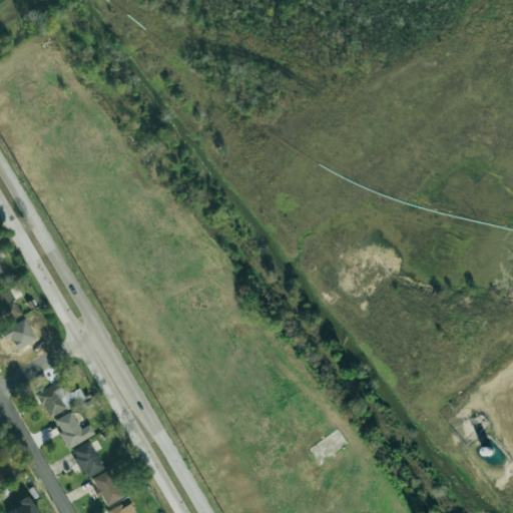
[(0,293),(0,313),(2,312),(8,322),(21,314),(13,300),(21,296),(15,285),(0,293)]
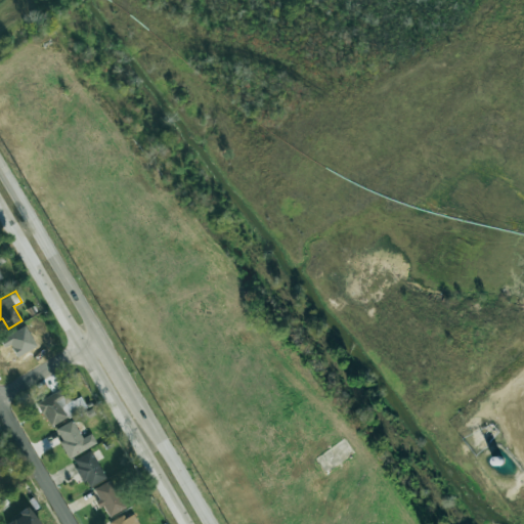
[(38,346),(28,330),(1,345),(11,363),(31,352),(30,351),(38,346)]
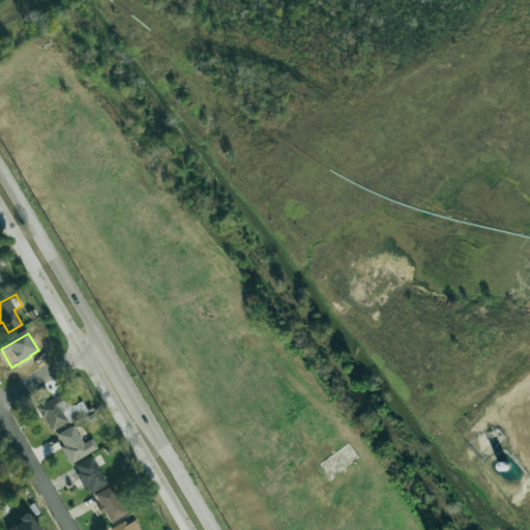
[(37,407),(51,432),(87,412),(81,400),(69,406),(62,393),(37,407)]
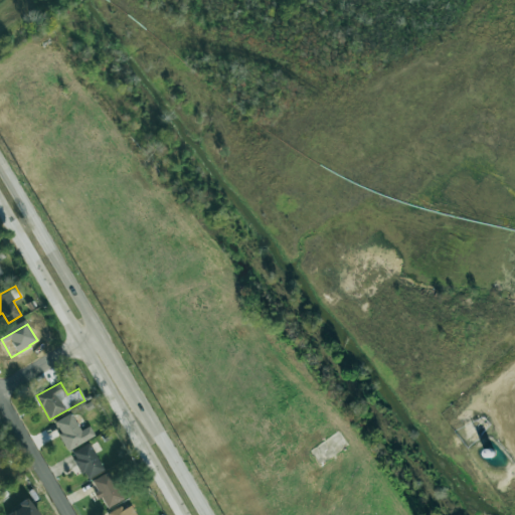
[(95,436),(90,425),(80,431),(70,412),(53,422),(68,451),(95,436)]
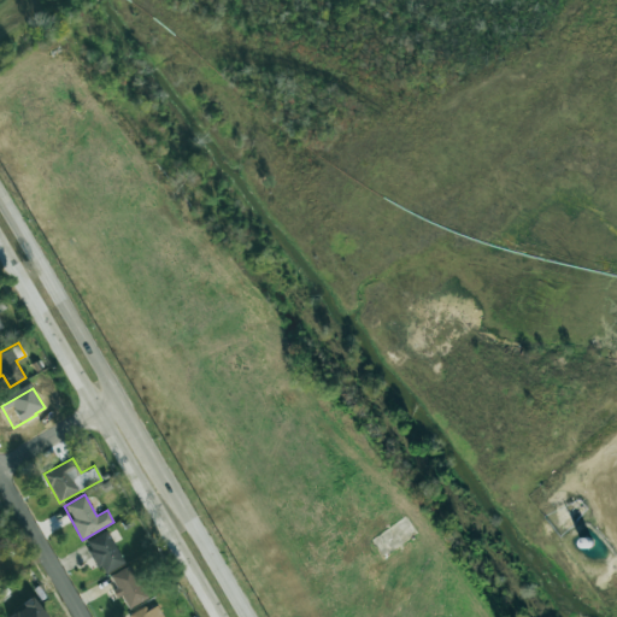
[(123,564),(109,532),(86,541),(100,574),(123,564)]
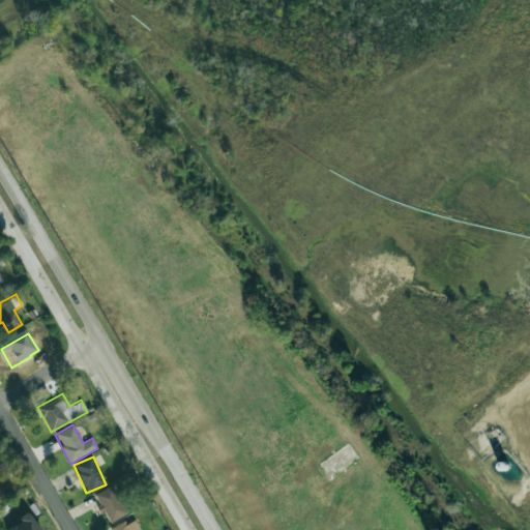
[(93,496),(102,512),(105,512),(110,523),(127,512),(111,486),(93,496)]
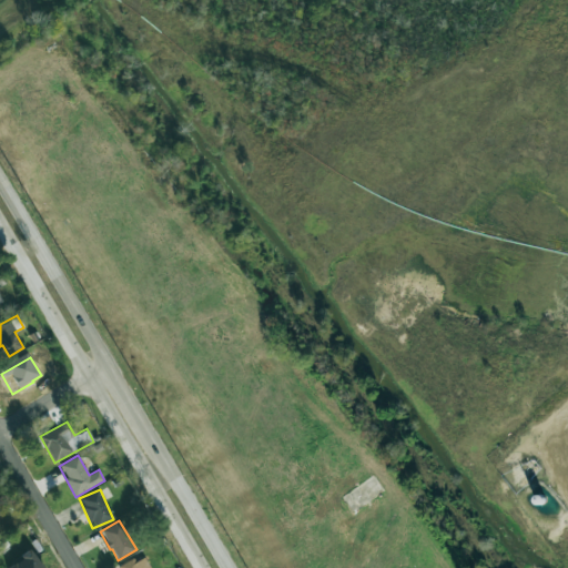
[(6,567),(42,567),(30,550),(6,567)]
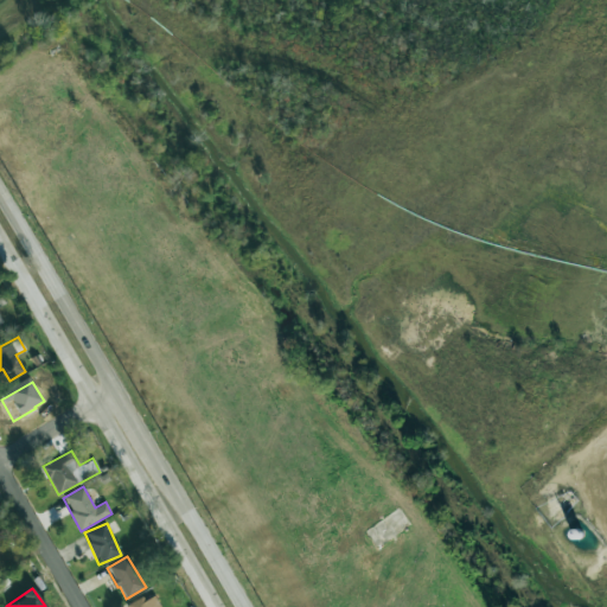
[(161,606),(154,595),(145,600),(144,596),(125,606),(161,606)]
